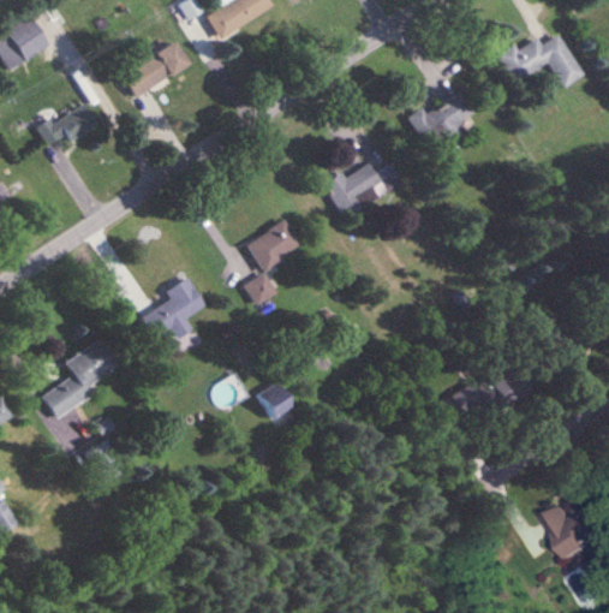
[(193,22),(207,13),(198,0),(196,0),(185,7),(193,22)]
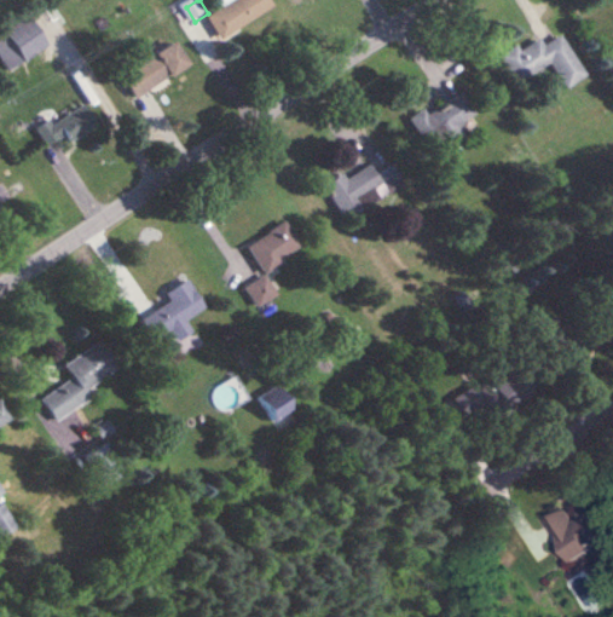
[(266,0),(271,6),(221,39),(208,17),(225,6),(220,0),(266,0)]
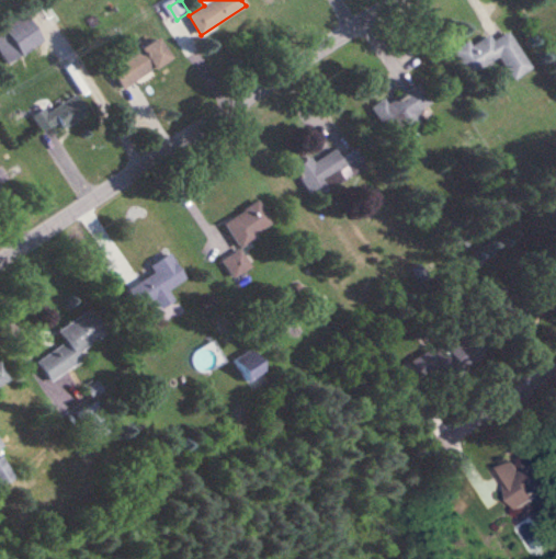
[(0,35),(25,20),(36,38),(8,57),(0,45),(0,35)]
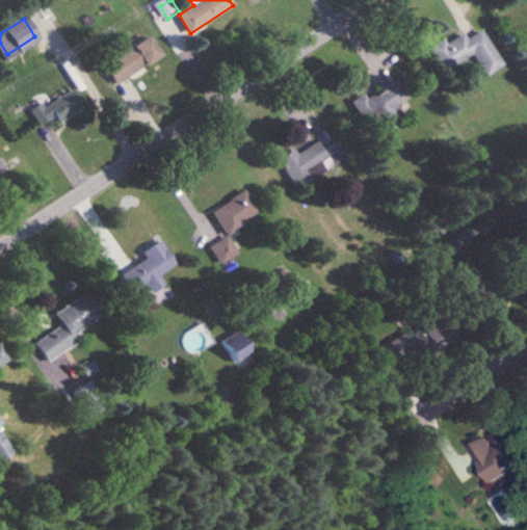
[(433,50),(450,40),(452,43),(466,34),(469,38),(482,30),(504,64),(488,76),(475,56),(449,74),(433,50)]
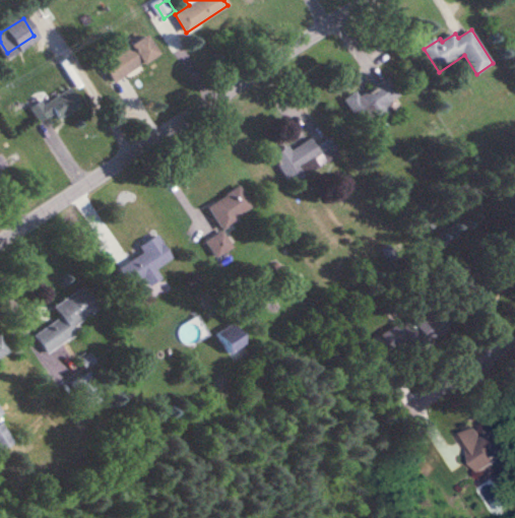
[(146,37),(157,54),(114,81),(103,64),(146,37)]
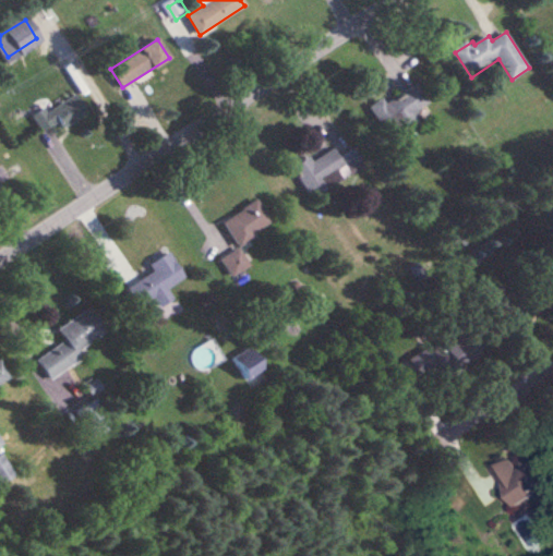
[(371,108),(385,99),(386,101),(416,83),(433,109),(416,120),(419,127),(393,143),(371,108)]
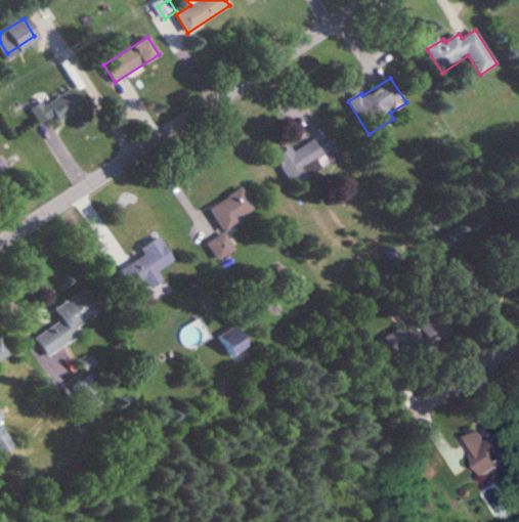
[(68,93),(78,110),(60,121),(58,117),(44,126),(36,114),(68,93)]
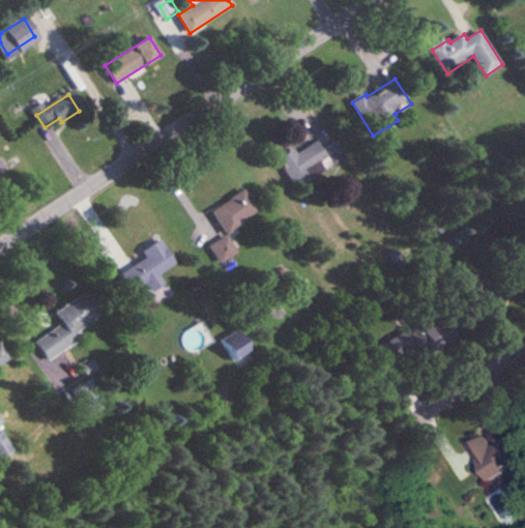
[(280,159),(295,149),(298,154),(316,142),(321,150),(337,140),(349,158),(299,191),(280,159)]
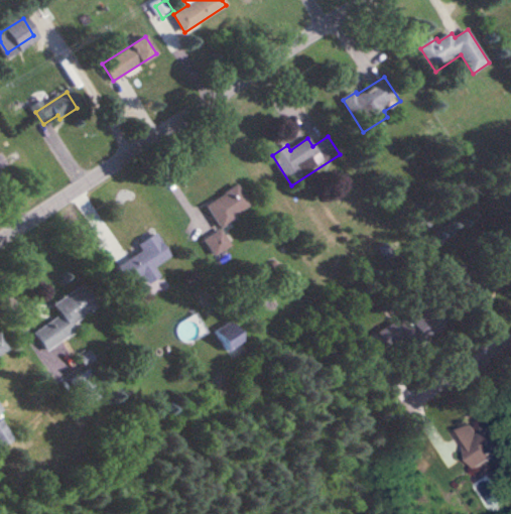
[(208,206),(239,186),(251,206),(220,225),(208,206)]
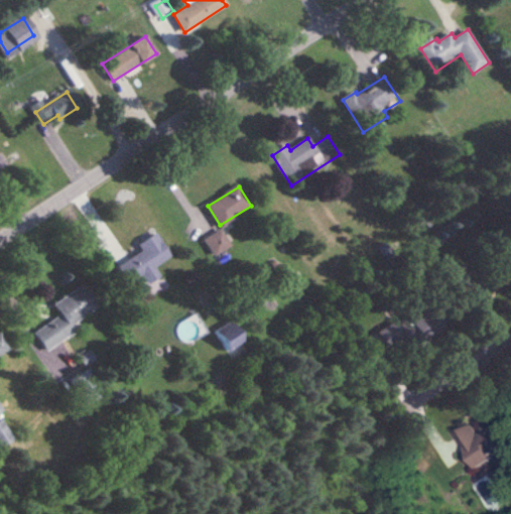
[(221,231),(233,248),(218,258),(207,240),(221,231)]
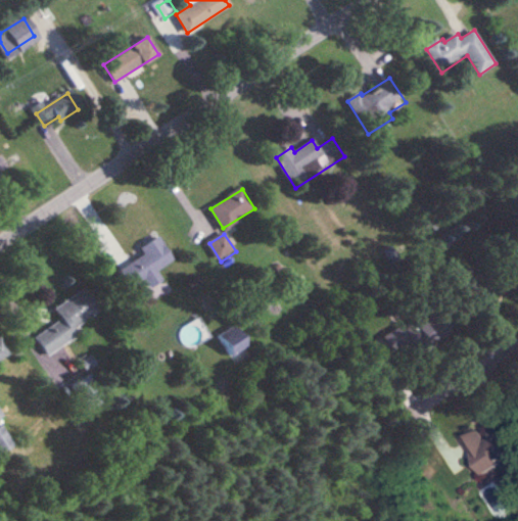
[(131,287),(122,272),(146,256),(142,251),(160,240),(173,262),(157,272),(162,280),(152,286),(147,278),(131,287)]
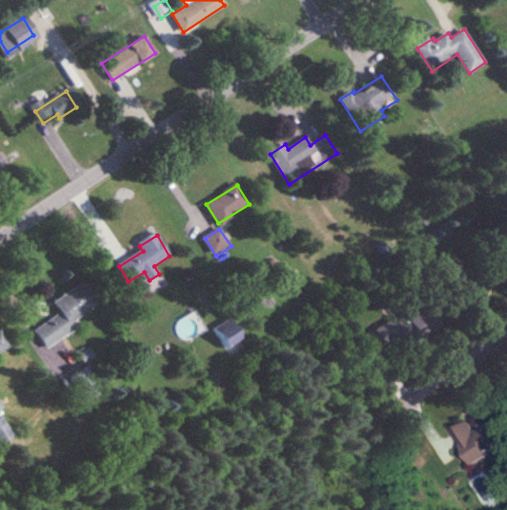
[(85,284),(100,308),(73,324),(76,330),(48,347),(35,326),(59,312),(54,303),(85,284)]
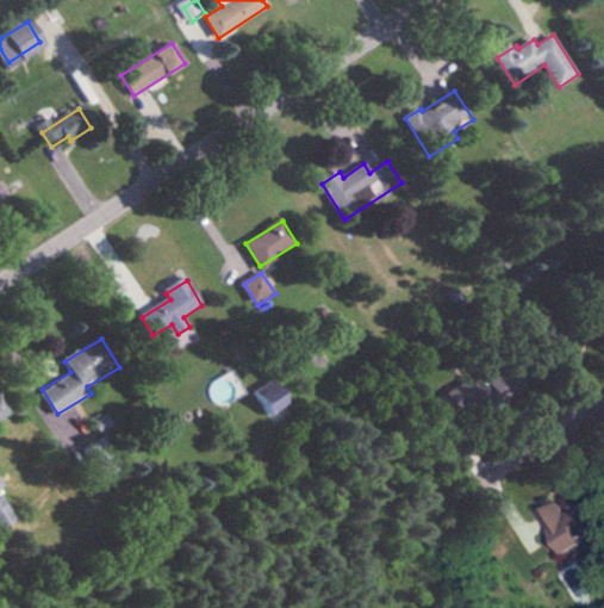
[(450,396),(506,360),(524,388),(499,404),(493,395),(462,415),(450,396)]
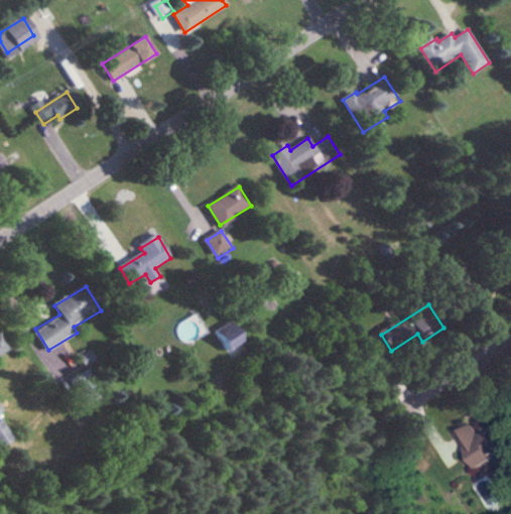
[(234,326),(244,342),(230,351),(220,335),(234,326)]
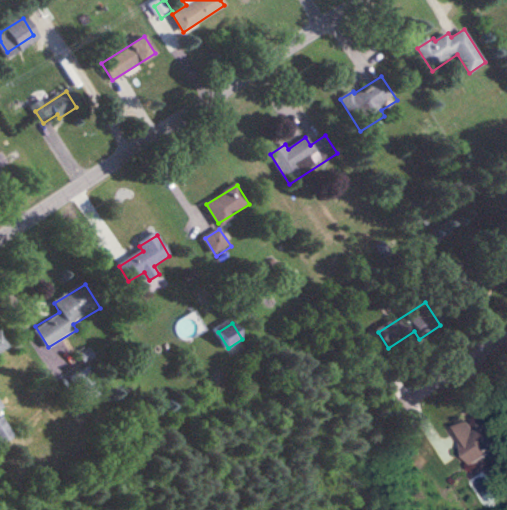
[(0,334),(2,333),(12,348),(0,355),(0,334)]
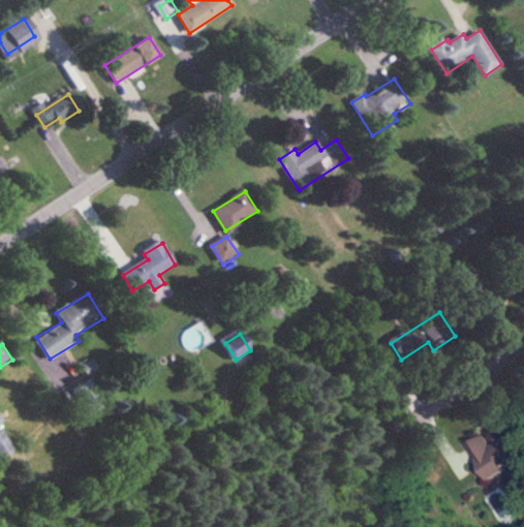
[(79,392),(95,415),(113,404),(97,379),(79,392)]
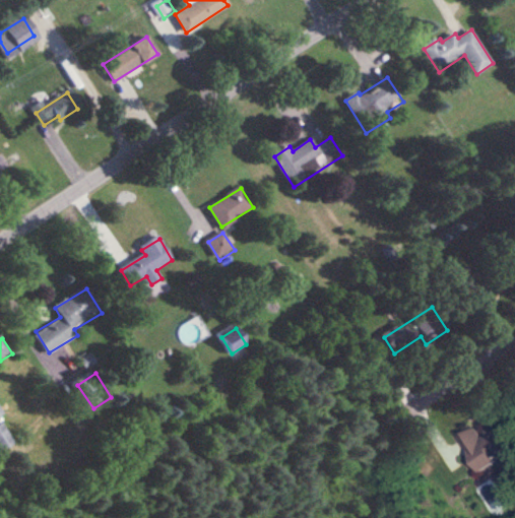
[(0,422),(9,415),(0,402),(0,422)]
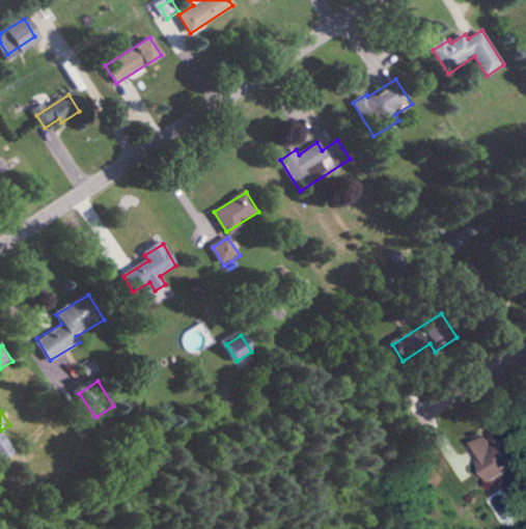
[(0,435),(4,433),(17,451),(0,462),(0,435)]
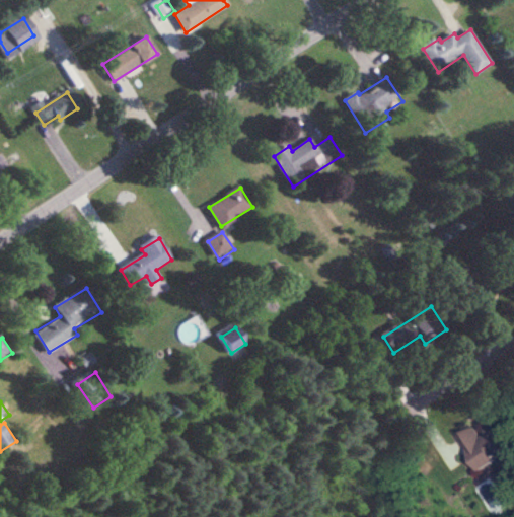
[(461,439),(479,428),(485,438),(507,424),(513,433),(513,450),(483,471),(461,439)]
